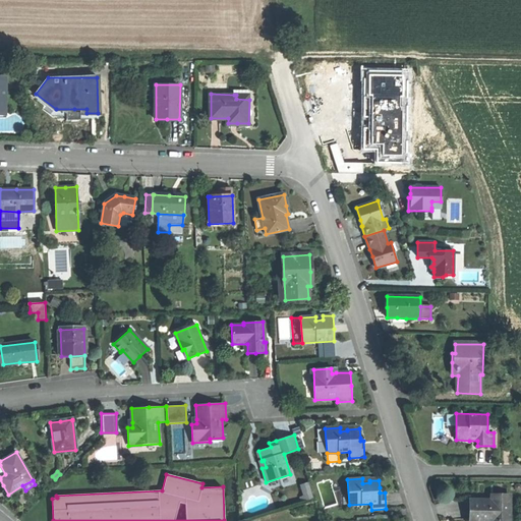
[(309,483),(301,485),(304,497),(305,500),(313,498),(309,483)]
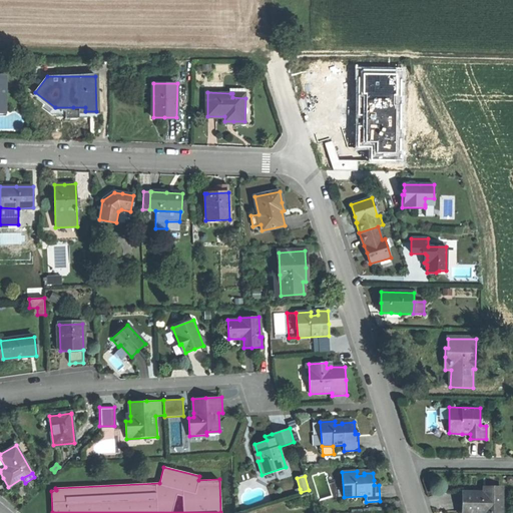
[(491,497),(500,497),(500,489),(489,489),(489,494),(491,494),(491,497)]
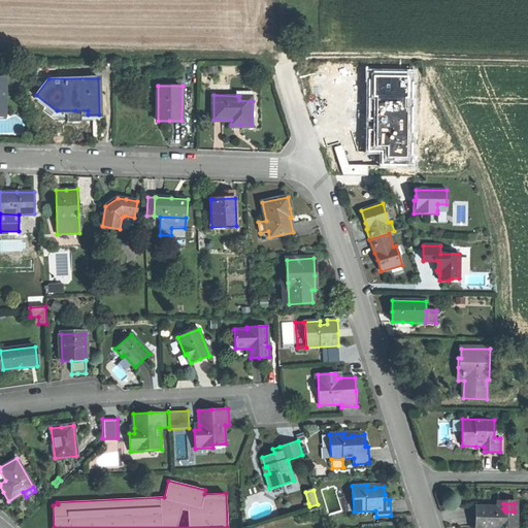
[(518,527),(519,512),(515,512),(505,512),(505,508),(503,508),(477,508),(477,520),(477,527),(518,527)]
